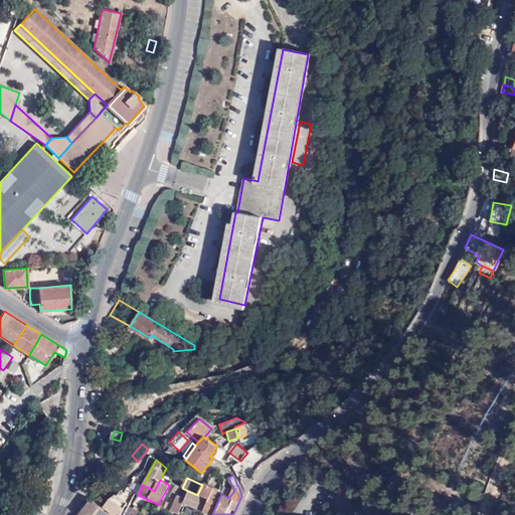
[(203,511),(210,514),(212,514),(221,494),(212,490),(213,488),(205,485),(203,483),(202,485),(197,495),(207,499),(202,511),(203,511)]
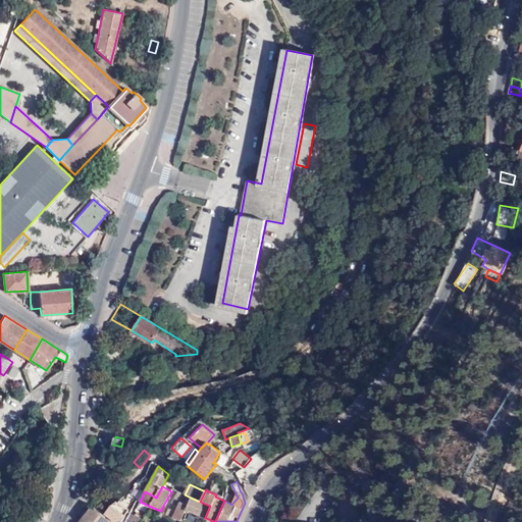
[(165,513),(180,520),(181,518),(186,508),(191,498),(185,494),(178,505),(177,504),(176,506),(175,505),(173,509),(168,507),(165,513)]
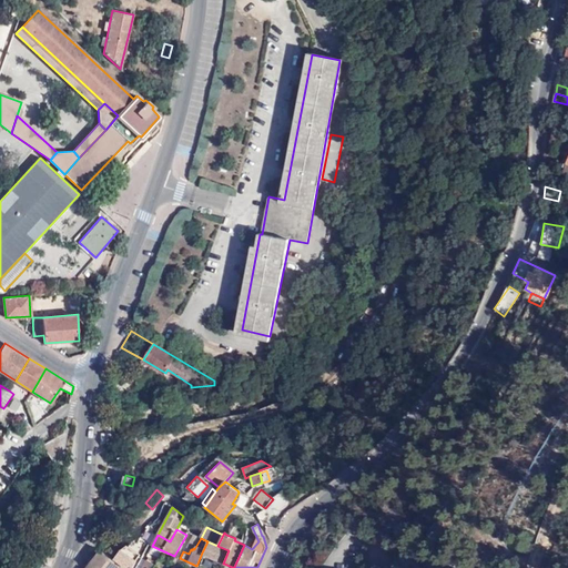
[(202,553),(223,564),(229,550),(217,546),(208,541),(202,553)]
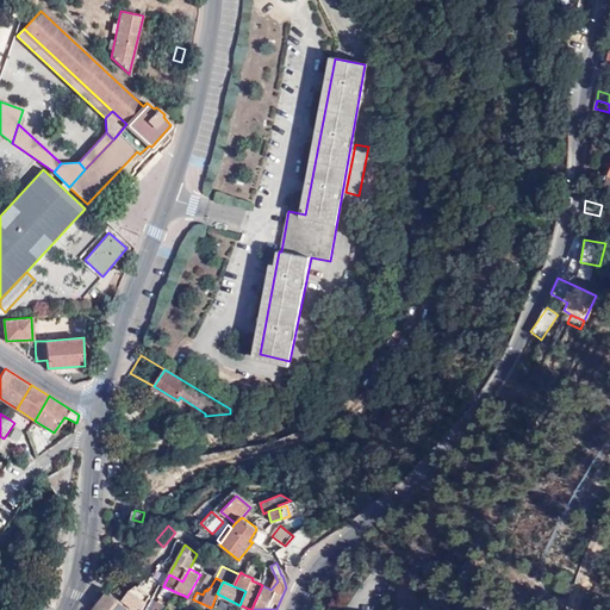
[(143,609),(149,598),(151,599),(153,597),(136,585),(135,586),(130,591),(124,601),(131,608),(131,609),(134,609),(143,609)]
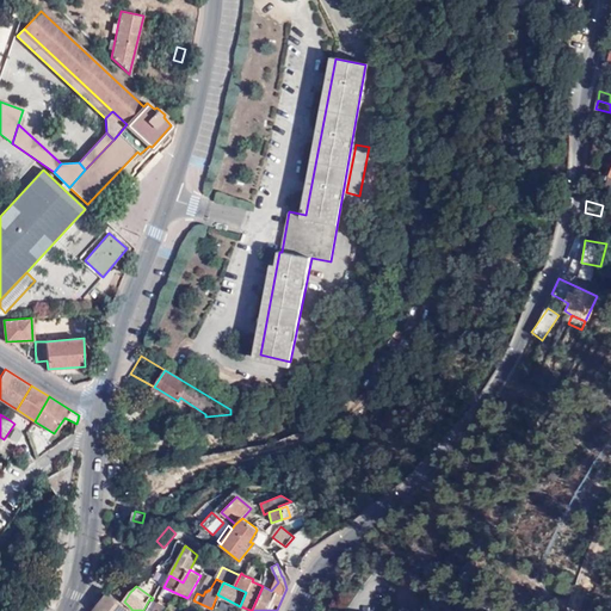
[(124,610),(127,608),(123,604),(107,593),(94,610),(96,610),(124,610)]
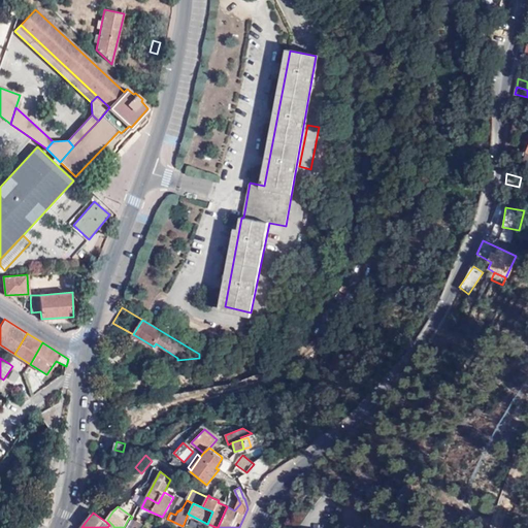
[(139,527),(143,520),(138,517),(132,527),(139,527)]
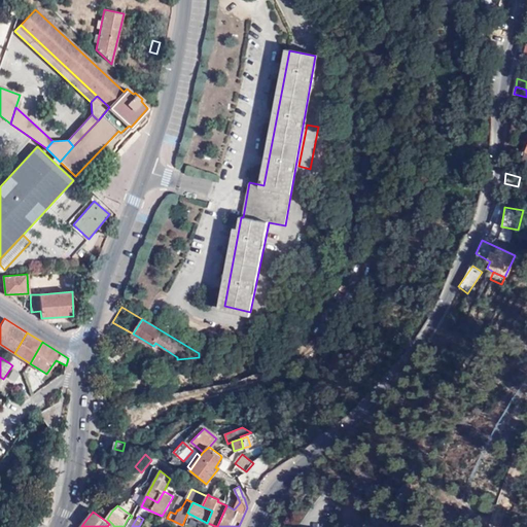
[(128,526),(133,519),(131,518),(129,517),(124,526),(128,526)]
